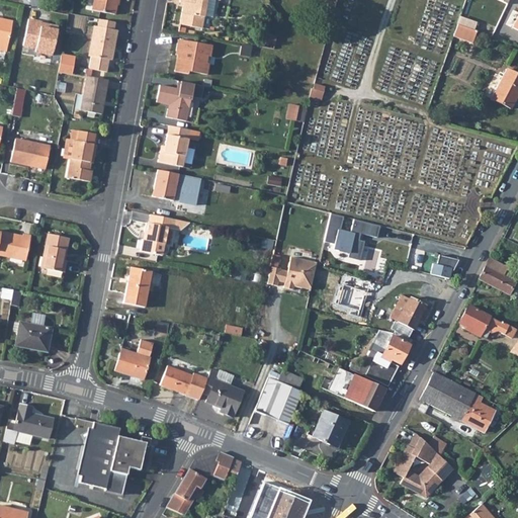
[(93,0),(91,13),(114,17),(116,0),(93,0)]
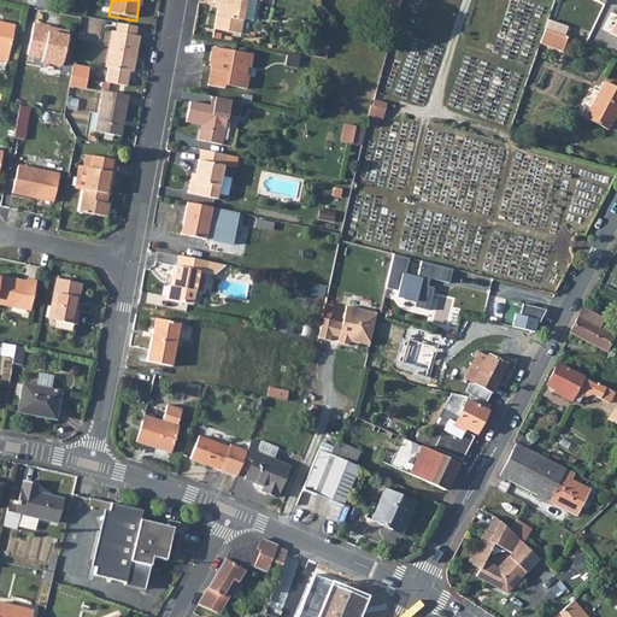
[(217,0),(219,0),(216,27),(242,31),(245,16),(247,0),(217,0)]
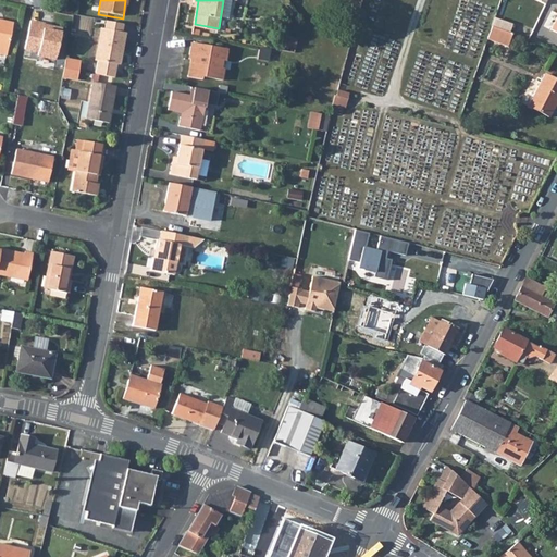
[(231,0),(223,0),(221,14),(229,15),(231,0)]
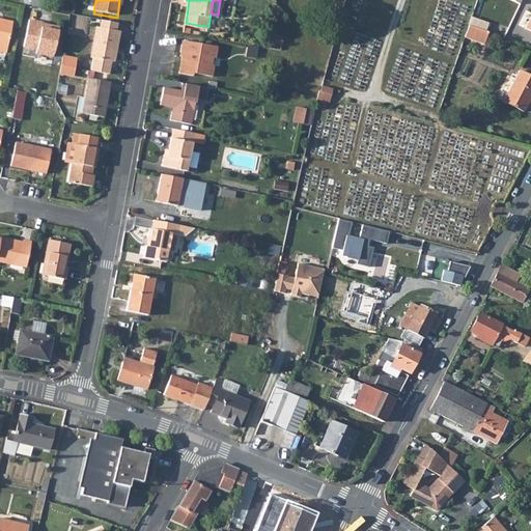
[(488,24),(471,18),(468,25),(485,31),(488,24)]
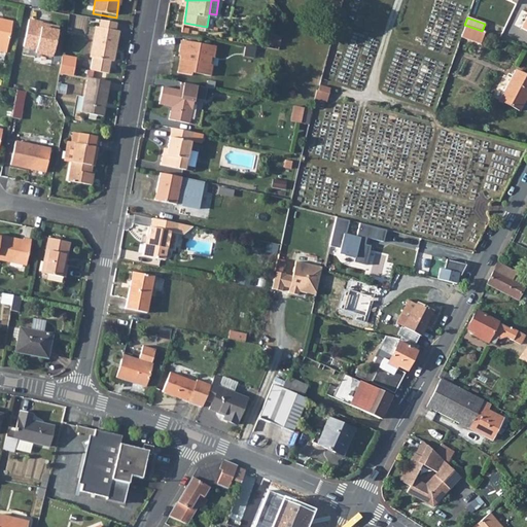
[(0,54),(6,55),(12,24),(0,21),(0,54)]
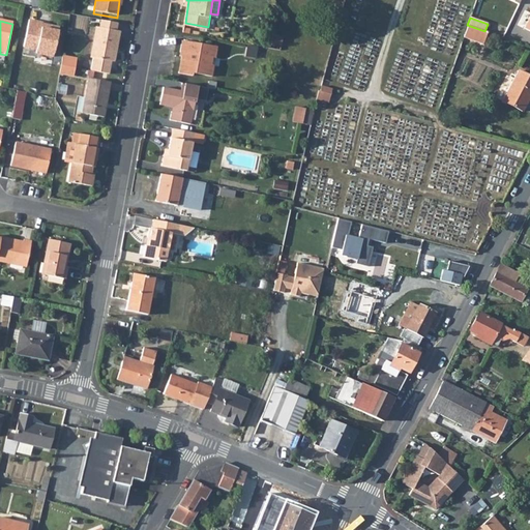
[(41,25),(28,23),(23,49),(36,52),(35,57),(52,61),(58,32),(48,30),(48,31),(41,30),(41,25)]
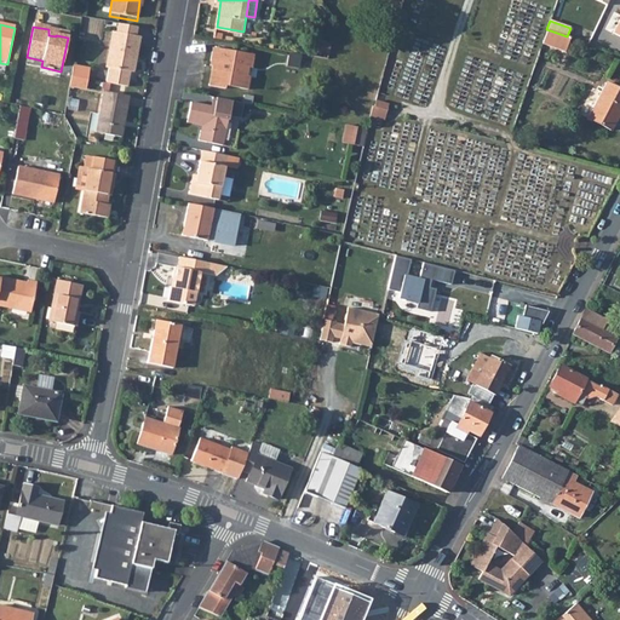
[(116,35),(136,39),(137,30),(118,27),(116,35)]
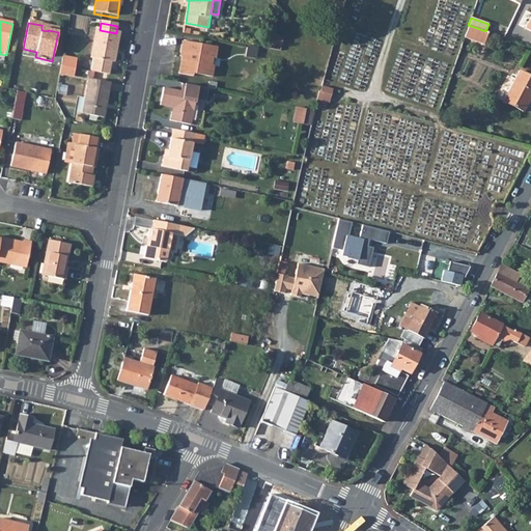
[(485,31),(468,25),(464,36),(484,44),(488,32),(485,31)]
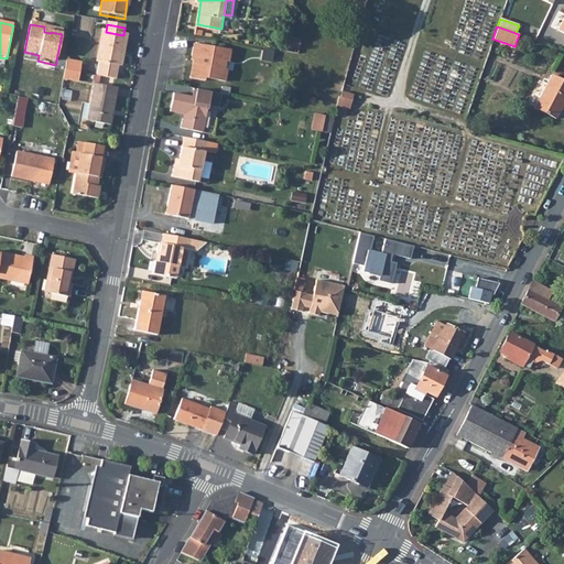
[(106,32),(102,32),(96,64),(99,64),(96,78),(116,82),(118,68),(121,68),(127,36),(123,35),(106,32)]
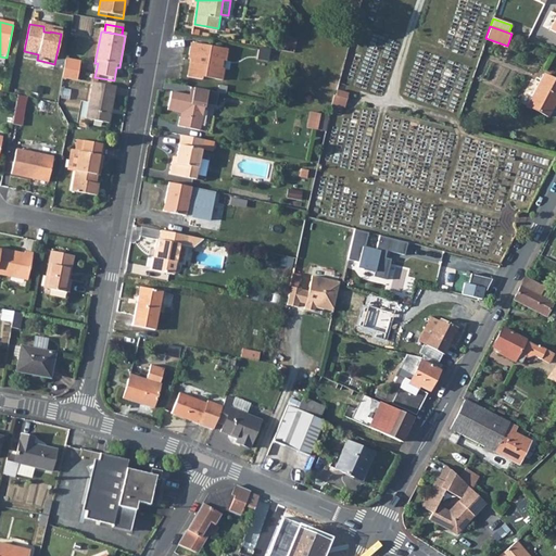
[(204,75),(224,78),(225,67),(223,66),(225,59),(227,59),(229,47),(192,40),(189,55),(192,57),(196,58),(193,76),(204,77),(204,75)]
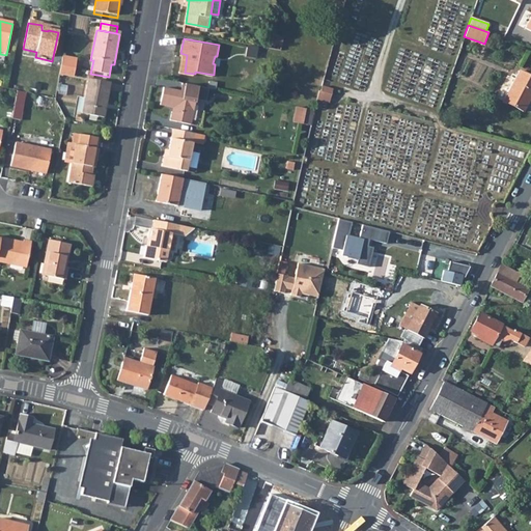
[(59,68),(75,71),(76,61),(61,59),(59,68)]
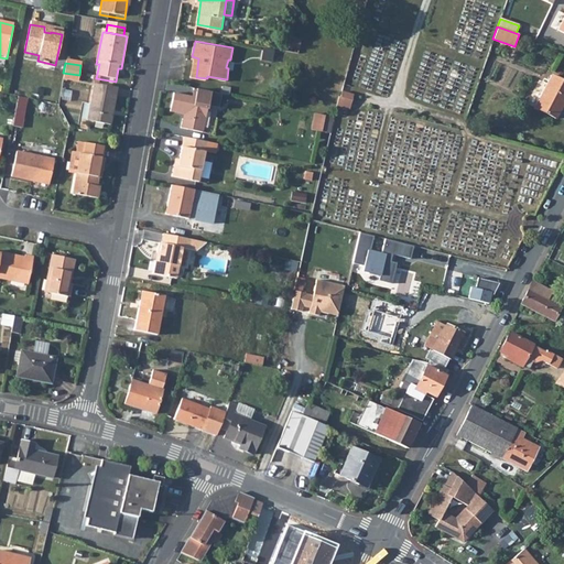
[(77,83),(79,75),(63,73),(62,80),(77,83)]
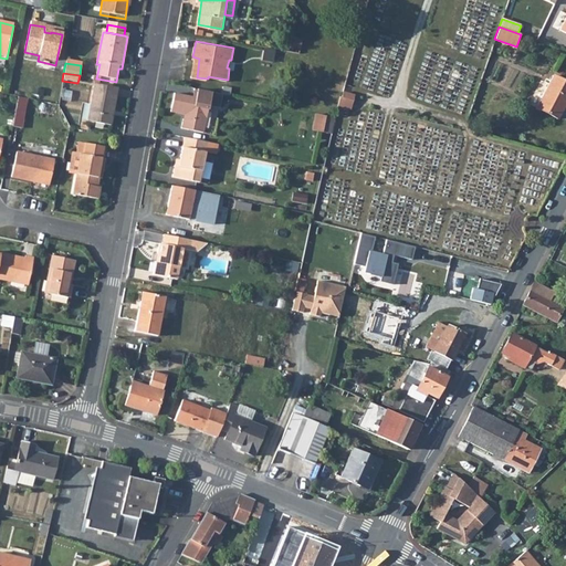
[(565,101),(564,100),(565,94),(565,81),(554,75),(537,107),(557,118),(565,102),(565,101)]
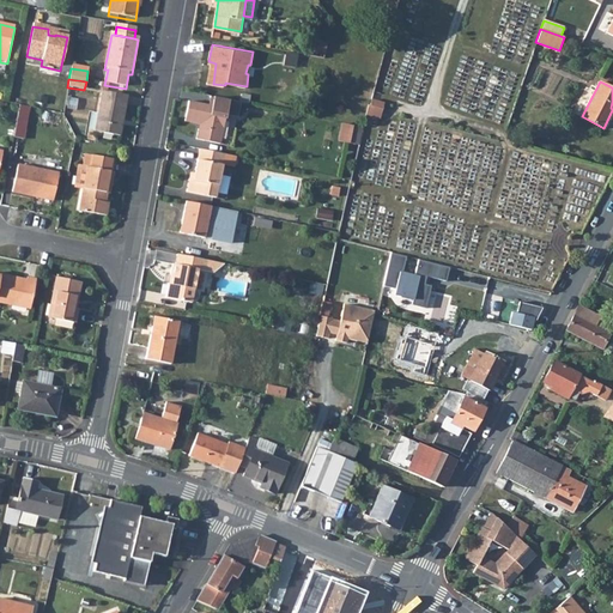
[(219,139),(228,96),(211,92),(208,101),(188,97),(183,117),(199,120),(199,122),(198,123),(196,125),(195,134),(219,139)]
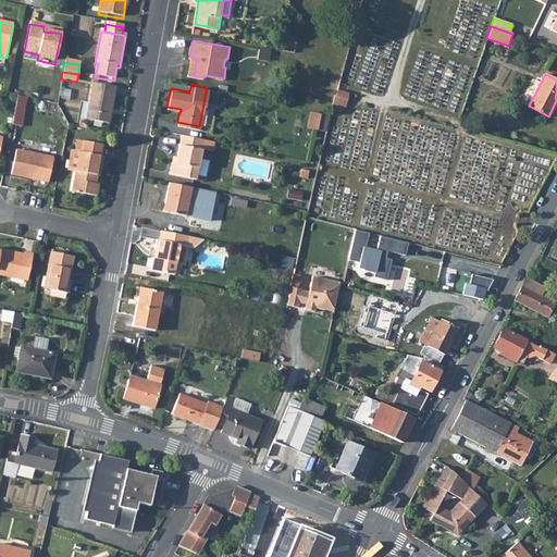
[(116,89),(93,85),(86,122),(109,126),(116,89)]
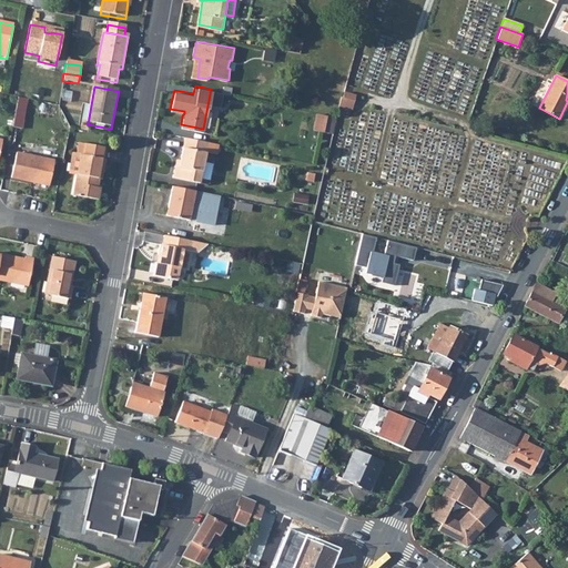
[(352,111),(354,101),(343,98),(341,98),(338,108),(352,111)]
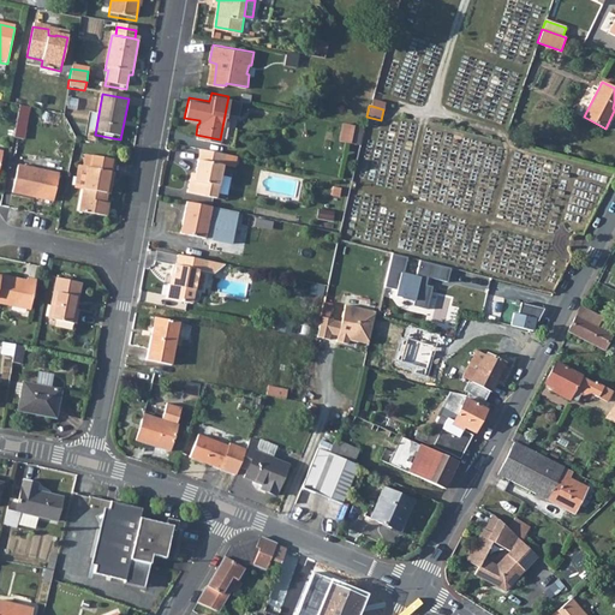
[(342,137),(352,139),(354,123),(345,120),(342,137)]
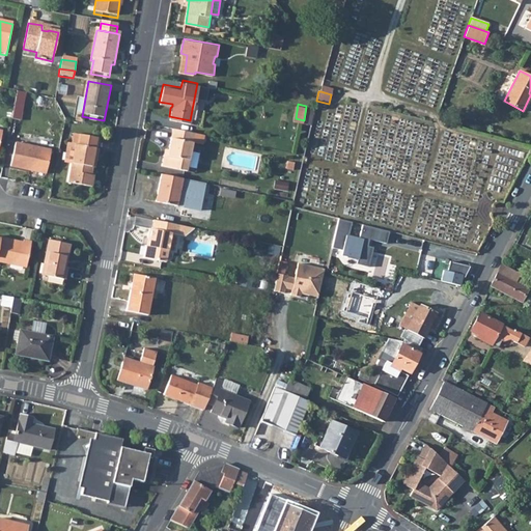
[(162,163),(187,168),(194,130),(171,126),(166,150),(164,150),(162,163)]
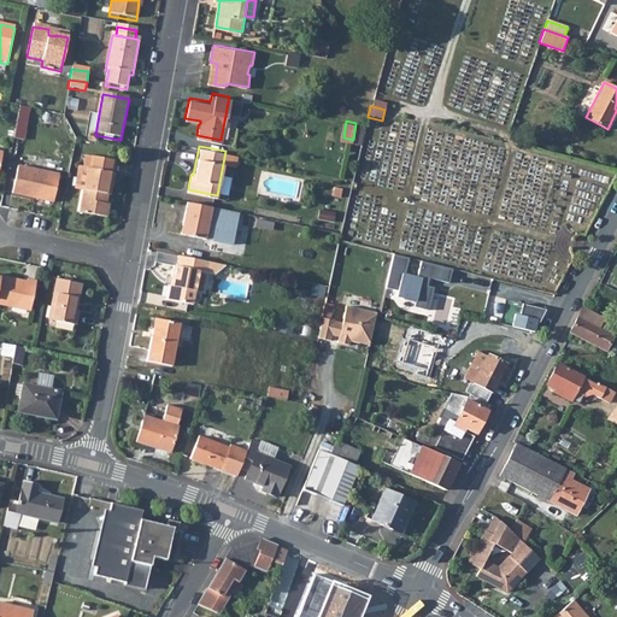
[(83,193),(78,215),(106,219),(109,207),(106,207),(107,198),(106,198),(107,189),(112,191),(115,176),(113,176),(116,164),(87,159),(84,170),(87,171),(83,193)]
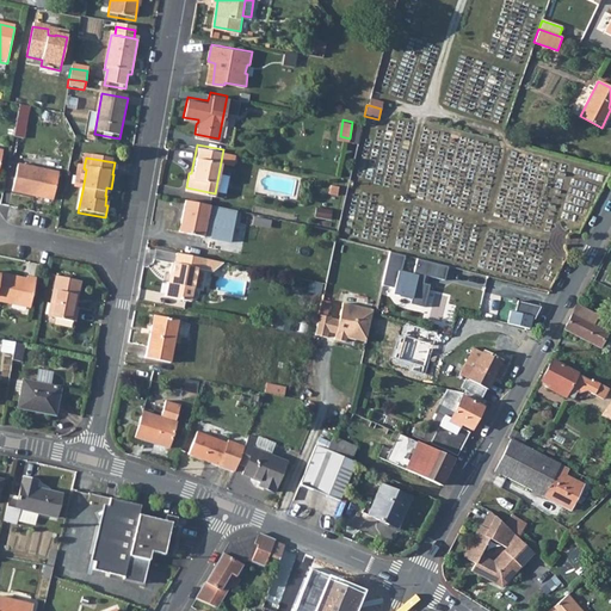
[(57,176),(17,167),(11,195),(51,203),(57,176)]
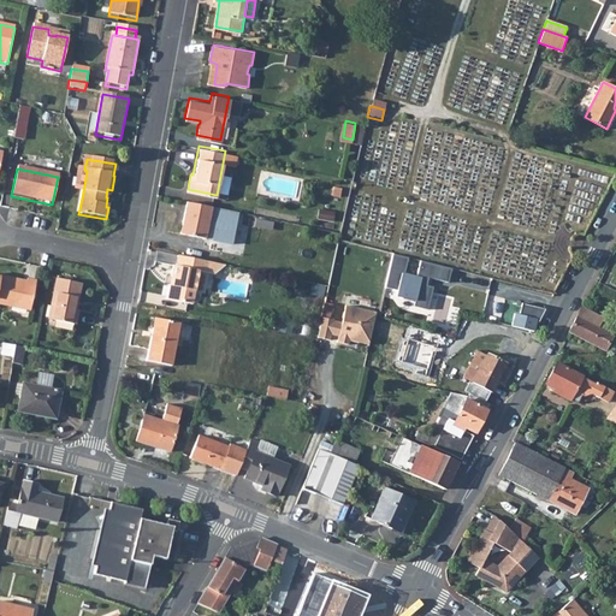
[(83,193),(87,171),(84,170),(81,170),(76,190),(83,193)]
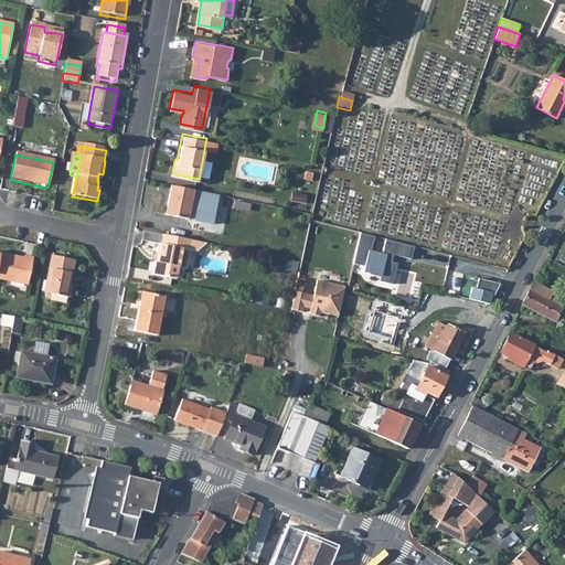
[(166,214),(190,219),(195,189),(171,184),(166,214)]
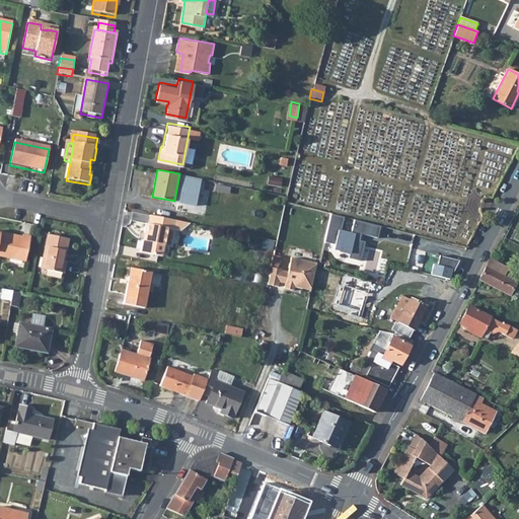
[(270,182),(282,184),(284,177),(272,174),(270,182)]
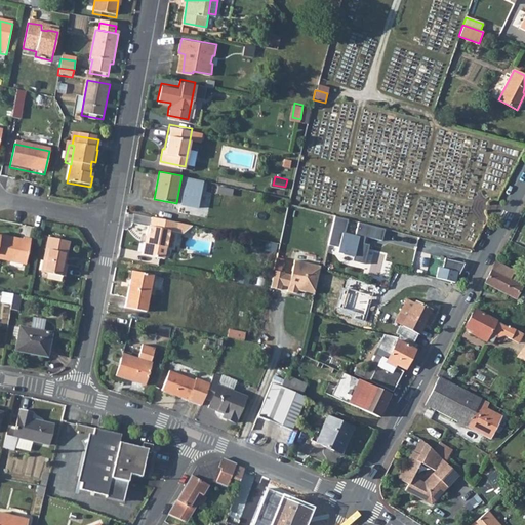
[(380,240),(382,229),(357,221),(354,234),(345,232),(348,219),(333,215),(326,244),(336,252),(352,257),(351,260),(363,264),(367,245),(362,243),(364,237),(380,240)]
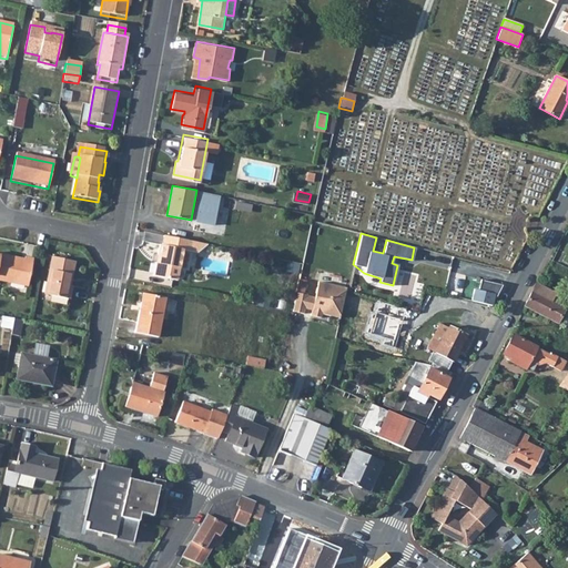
[(183,250),(189,252),(191,241),(163,235),(162,245),(159,244),(156,255),(159,255),(156,263),(154,263),(152,275),(176,281),(183,250)]
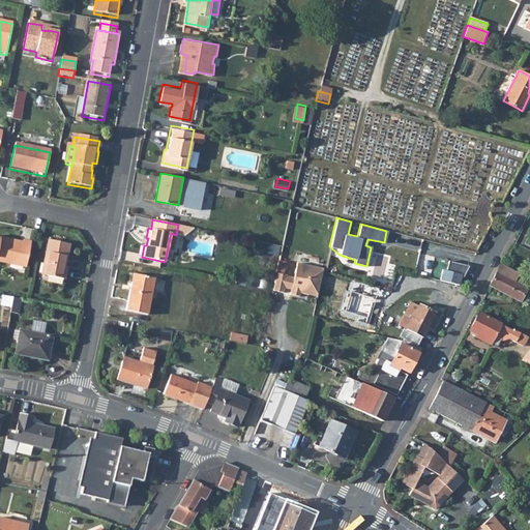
[(21,245),(0,240),(0,264),(25,269),(30,245),(22,243),(21,245)]
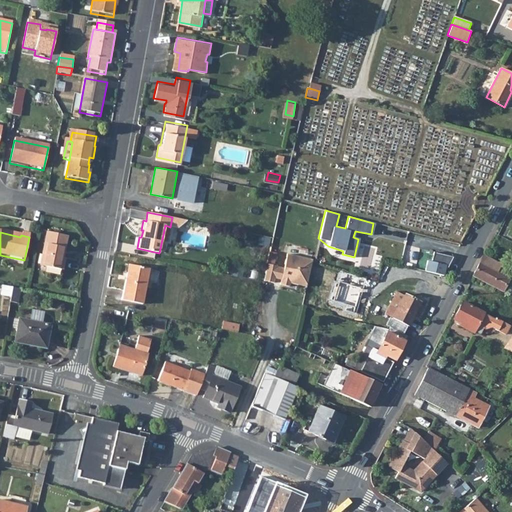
[(66,238),(46,234),(39,268),(62,273),(64,260),(60,260),(62,251),(64,251),(66,238)]
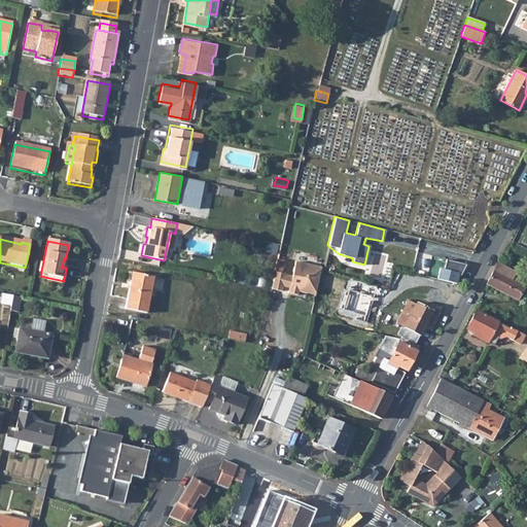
[(419,253),(415,274),(462,283),(466,262),(419,253)]
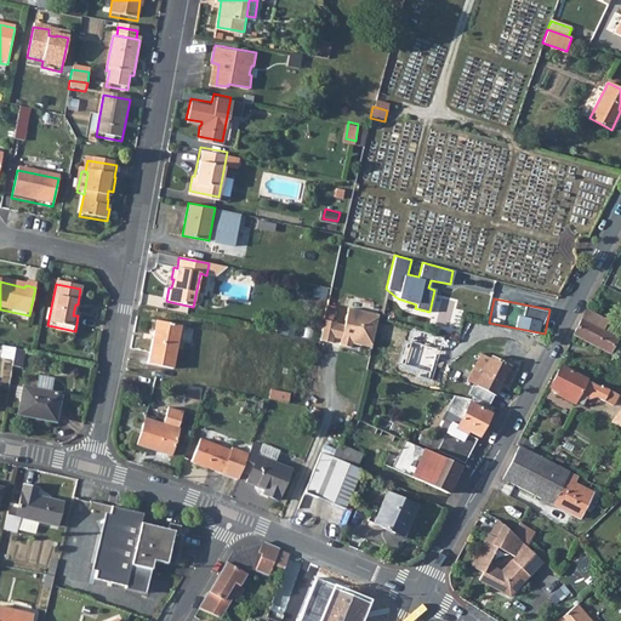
[(379,315),(348,308),(345,326),(341,340),(340,346),(351,348),(352,343),(352,339),(362,341),(360,346),(371,348),(377,319),(379,315)]
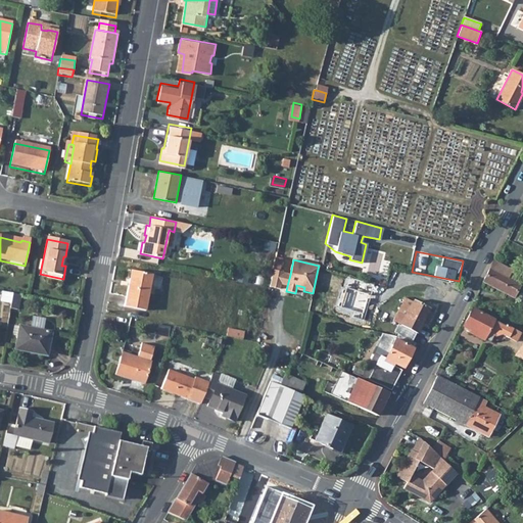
[(512,270),(493,260),(482,281),(501,290),(508,277),(512,270)]
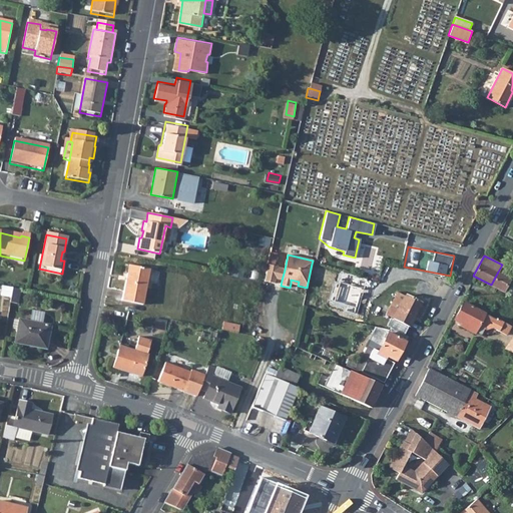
[(126,282),(122,302),(143,306),(147,283),(150,272),(150,271),(126,266),(123,282),(126,282)]
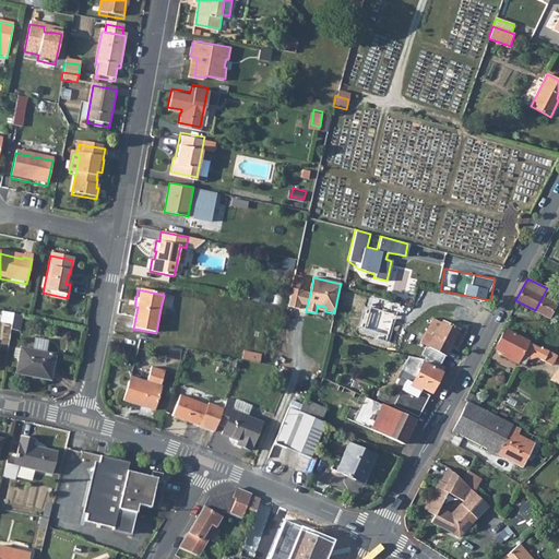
[(302,292),(293,289),(288,307),(299,309),(300,305),(302,293),(302,292)]
